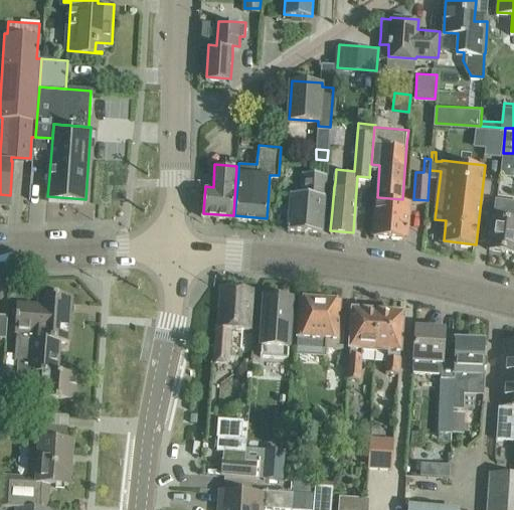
[(324,209),(327,174),(304,172),(303,191),(291,190),(290,206),(288,226),(323,229),(324,209)]
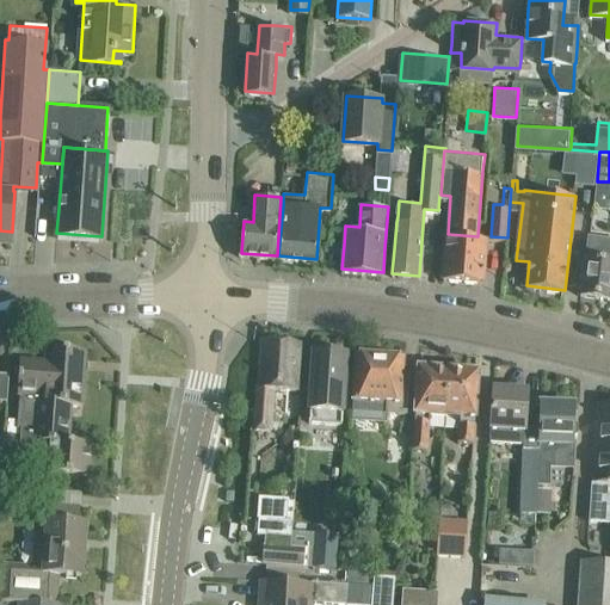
[(609,226),(607,226),(602,258),(585,255),(584,269),(581,292),(609,295),(609,226)]
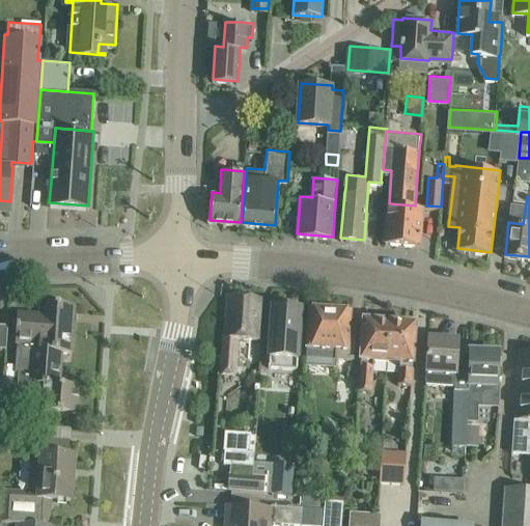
[(415,205),(389,203),(386,242),(419,244),(422,205),(415,205)]
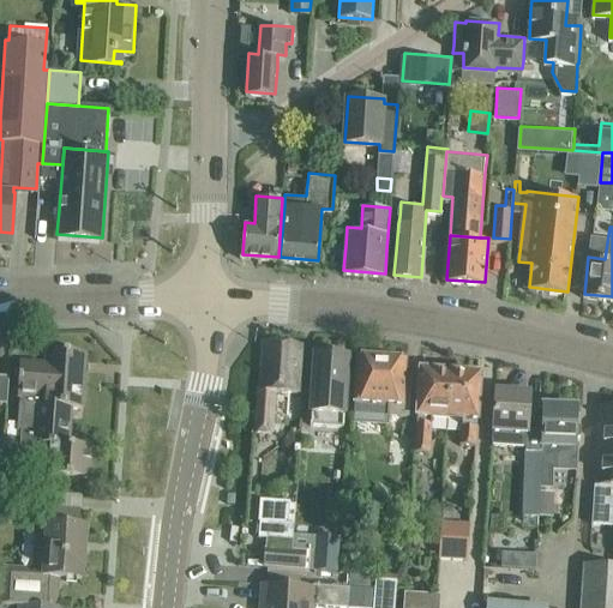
[(299,389),(301,366),(302,342),(264,338),(260,386),(259,386),(257,429),(272,429),(275,387),(299,389)]
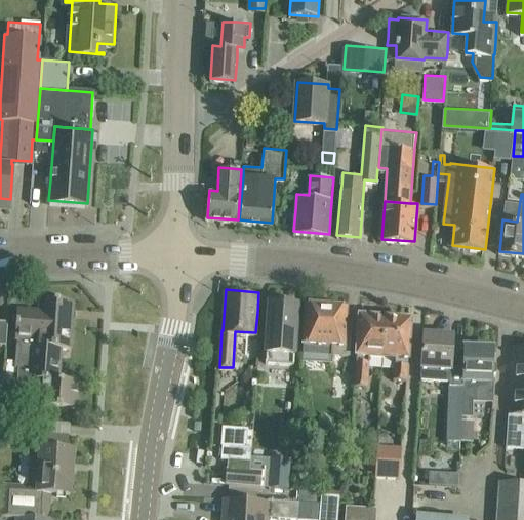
[(79,378),(59,377),(62,345),(71,346),(74,298),(41,295),(40,308),(17,307),(15,335),(18,336),(16,365),(18,365),(16,401),(77,406),(79,378)]
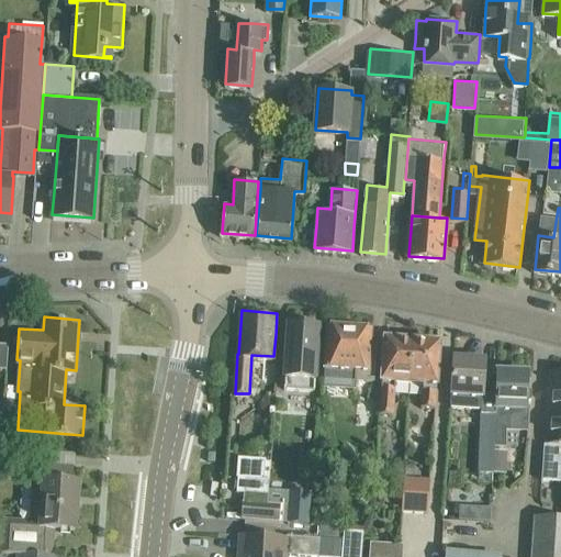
[(321,332),(318,332),(320,323),(289,321),(289,330),(285,330),(282,375),(285,375),(284,385),(315,387),(315,377),(317,377),(321,332)]
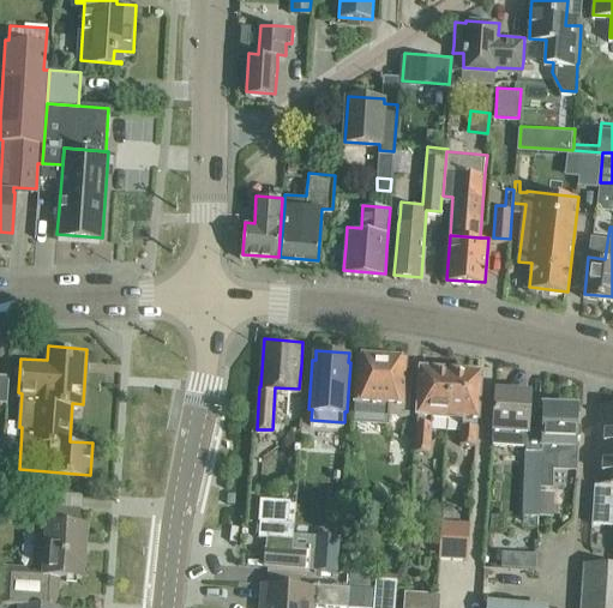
[(355,398),(355,408),(389,410),(408,413),(409,398),(412,374),(406,374),(407,356),(359,354),(356,378),(355,398)]
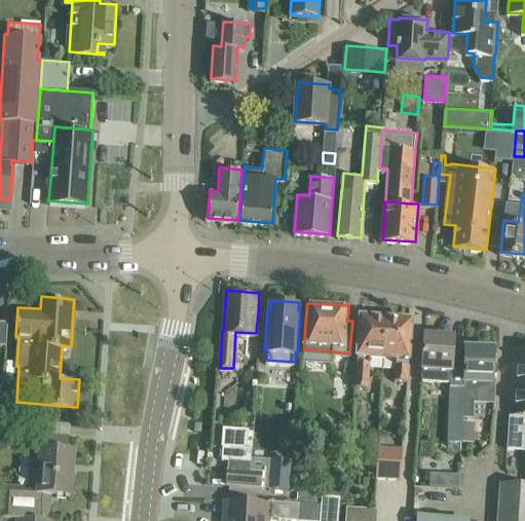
[(371,355),(384,356),(387,317),(361,314),(358,360),(354,384),(368,385),(371,361),(371,355)]
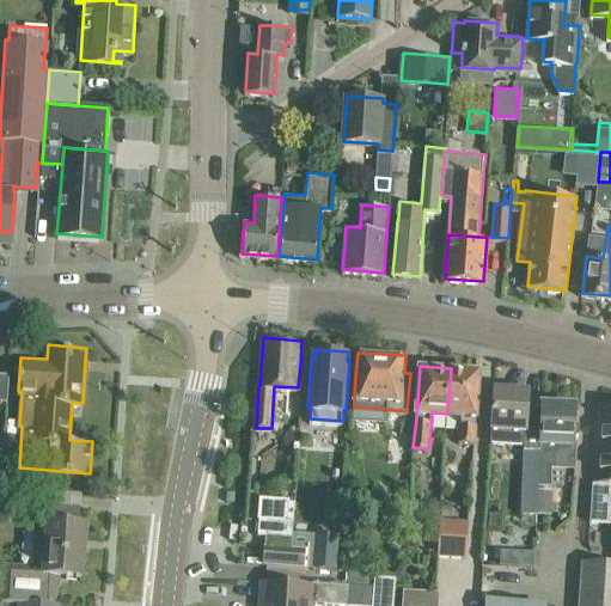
[(480,371),(451,368),(447,414),(462,415),(460,440),(475,441),(480,371)]
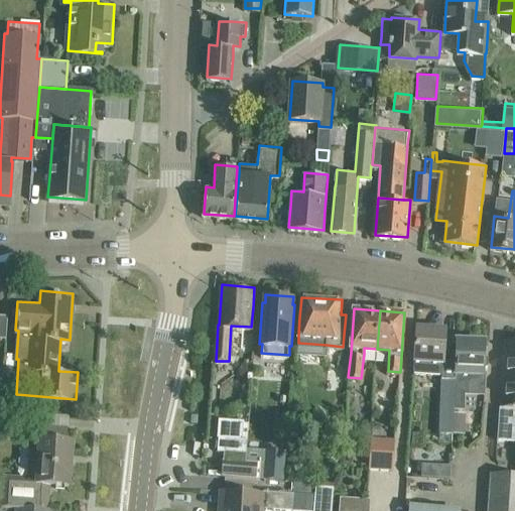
[(0,397),(11,398),(13,366),(0,365),(0,335),(6,336),(8,313),(0,312),(0,397)]
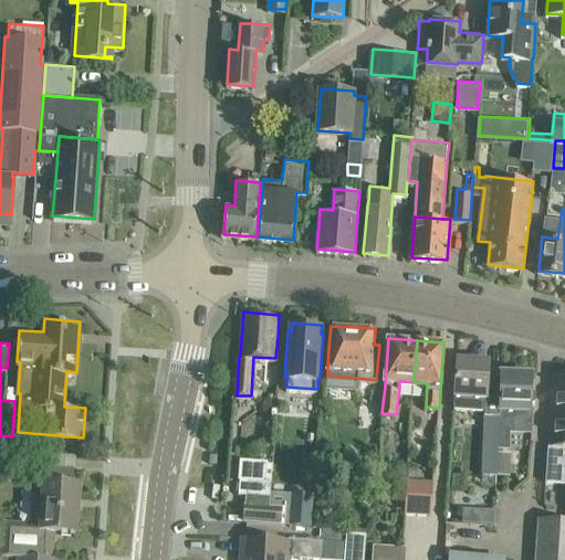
[(488,395),(488,381),(489,359),(458,357),(457,379),(454,405),(484,407),(485,395),(488,395)]
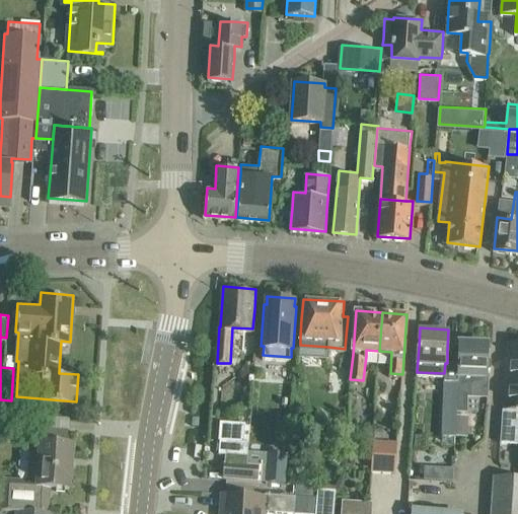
[(517,340),(510,340),(506,408),(503,408),(502,439),(517,439),(517,340)]
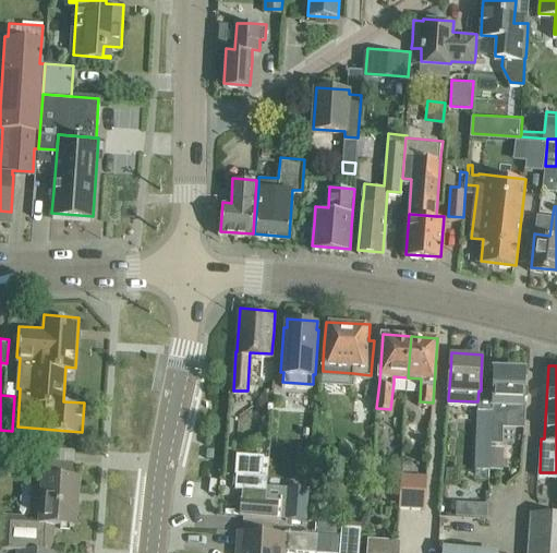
[(529,386),(524,385),(525,368),(494,367),(493,408),(491,436),(491,441),(503,442),(504,424),(525,425),(527,404),(523,404),(523,396),(529,395),(529,386)]
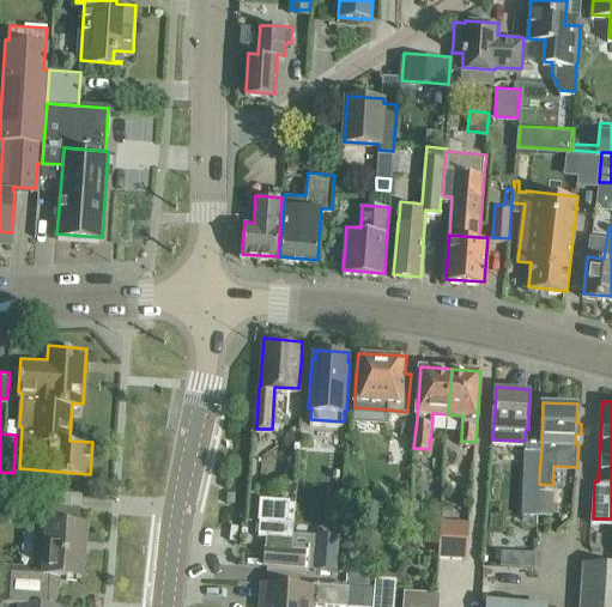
[(525,447),(523,479),(539,479),(541,448),(525,447)]
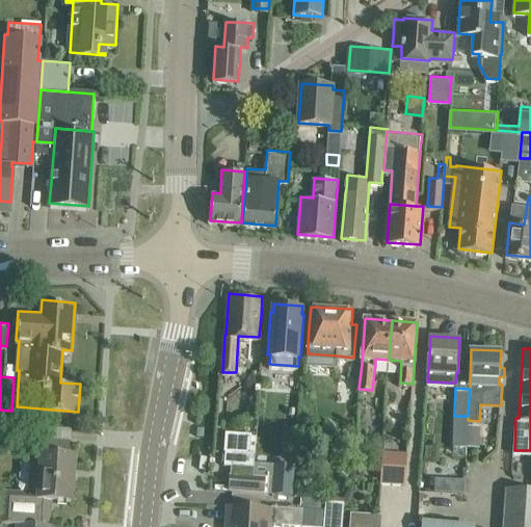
[(467,444),(468,426),(468,420),(468,416),(454,416),(453,444),(467,444)]
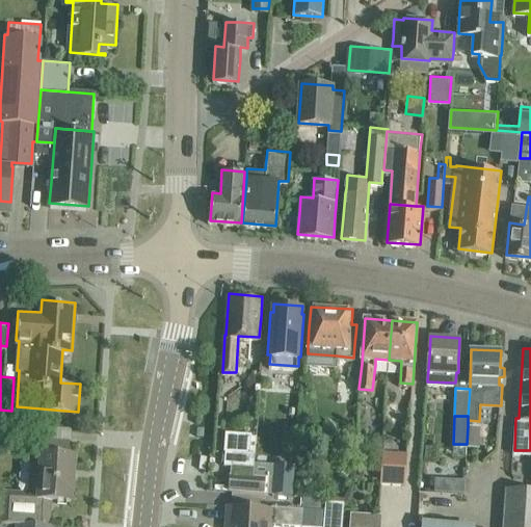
[(232,449),(232,463),(230,488),(267,491),(269,474),(254,473),(257,432),(249,431),(226,430),(223,448),(232,449)]
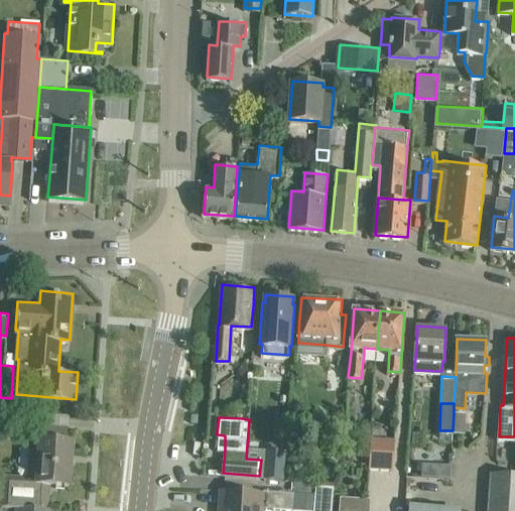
[(17,505),(47,507),(49,482),(70,483),(73,440),(68,439),(69,425),(30,423),(29,438),(40,439),(38,476),(3,473),(1,504),(17,505)]
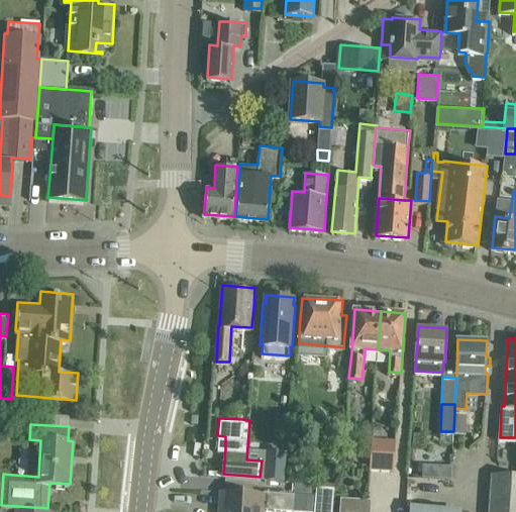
[(372,434),(371,467),(394,468),(395,435),(372,434)]
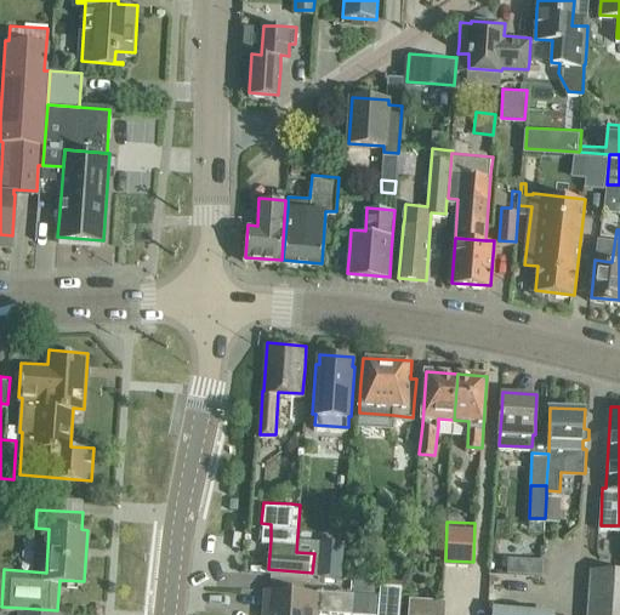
[(320,539),(318,573),(342,574),(343,540),(320,539)]
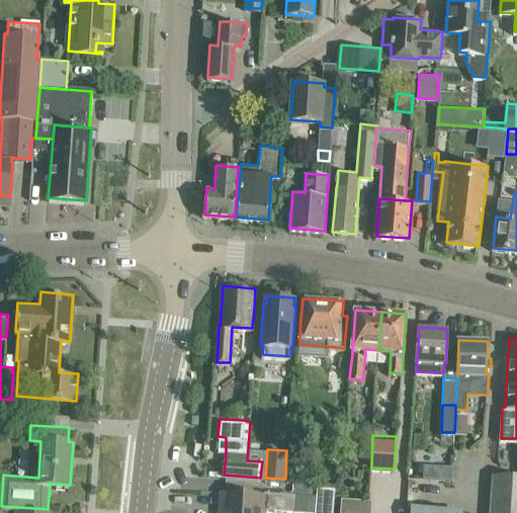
[(516,475),(495,474),(492,512),(516,512),(516,475)]
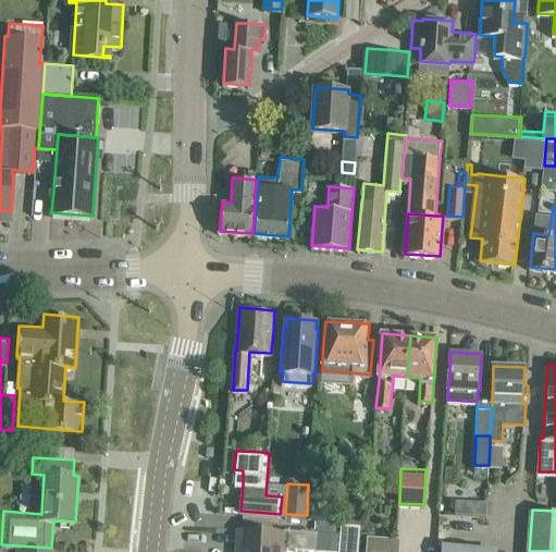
[(319,518),(318,530),(342,532),(343,520),(319,518)]
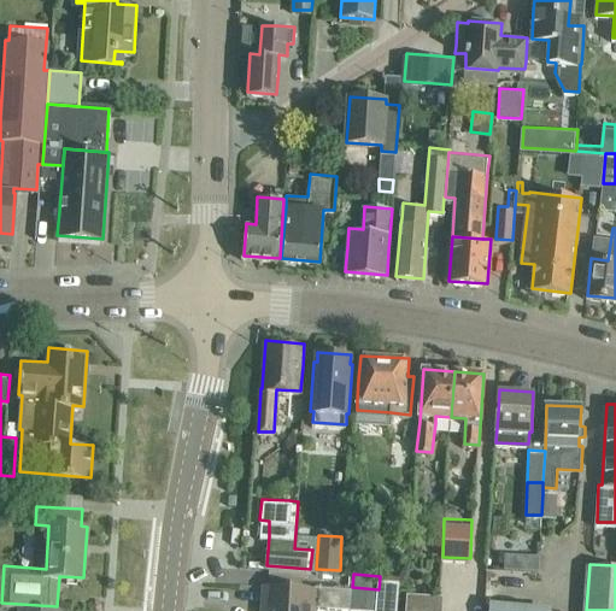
[(377,609),(376,610),(398,610),(400,576),(380,575),(380,576),(379,589),(377,609)]
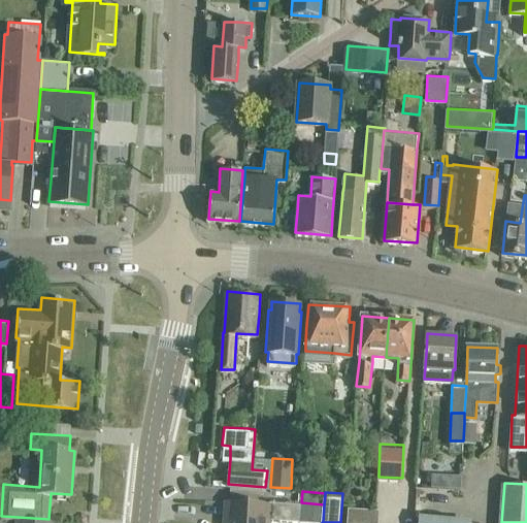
[(227,499),(226,515),(234,516),(233,522),(268,522),(268,518),(323,521),(324,504),(301,502),(269,500),(269,503),(248,501),(227,499)]
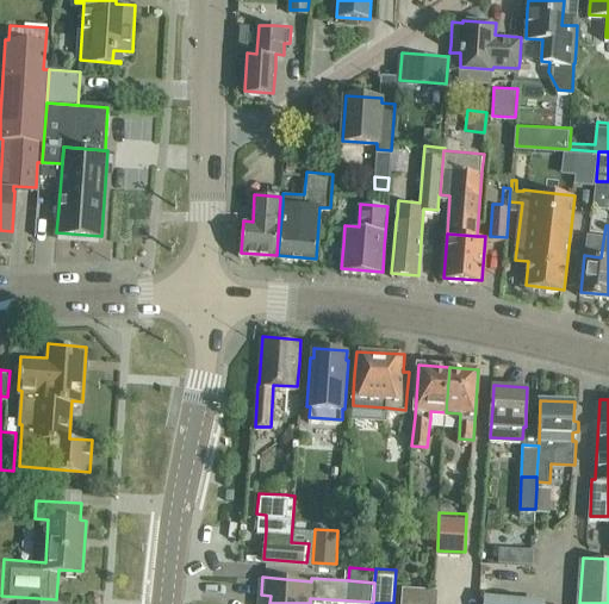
[(403,585),(402,603),(437,603),(439,587),(403,585)]
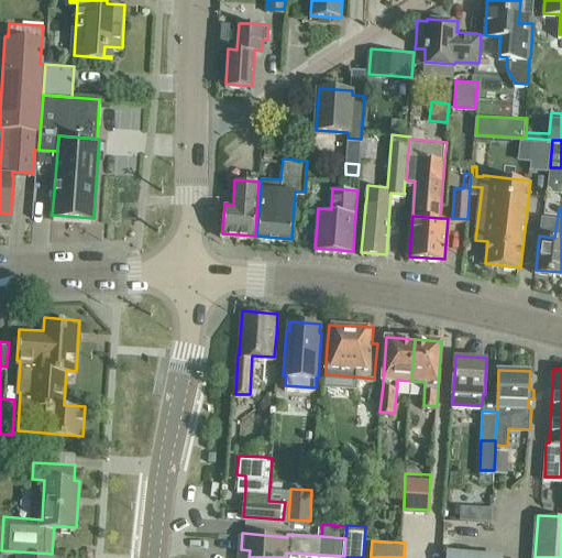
[(445,557),(502,557),(503,551),(447,547),(445,557)]
